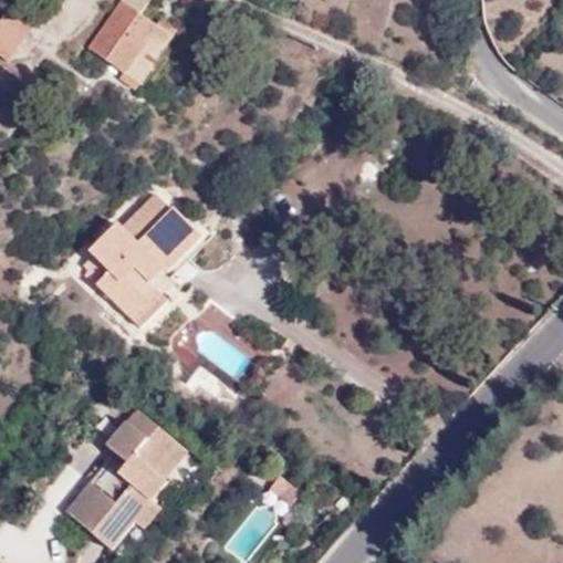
[(0,53),(8,60),(39,17),(20,0),(9,0),(0,14),(0,53)]
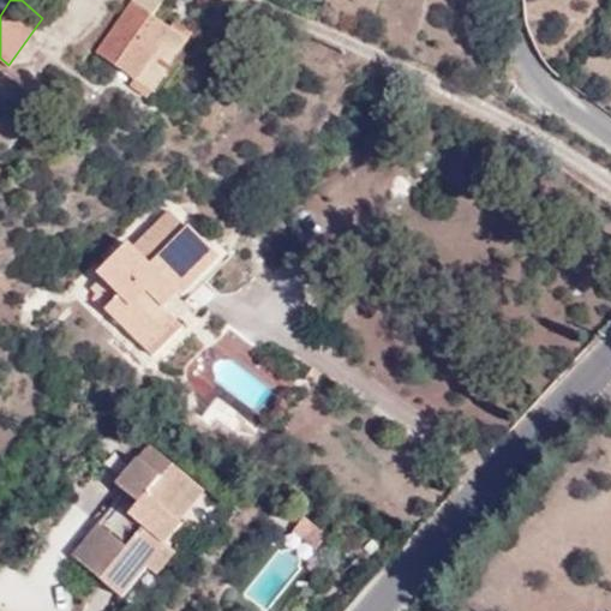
[(148,89),(185,40),(168,25),(150,12),(159,0),(130,0),(95,51),(131,77),(148,89)]
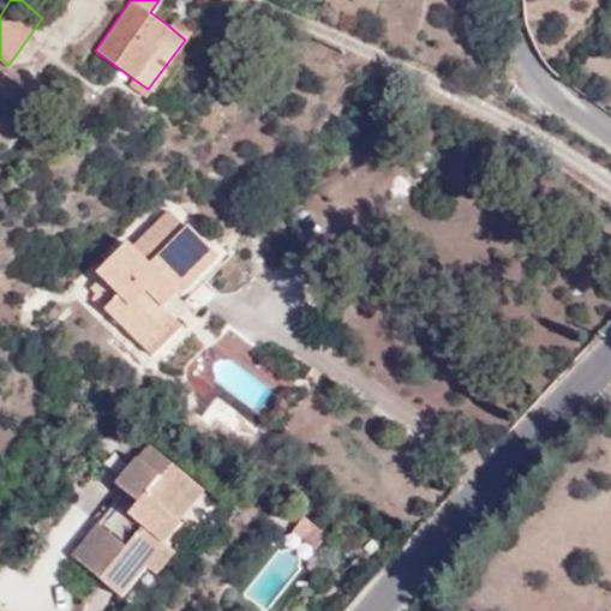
[(191,31),(174,17),(168,25),(185,40),(191,31)]
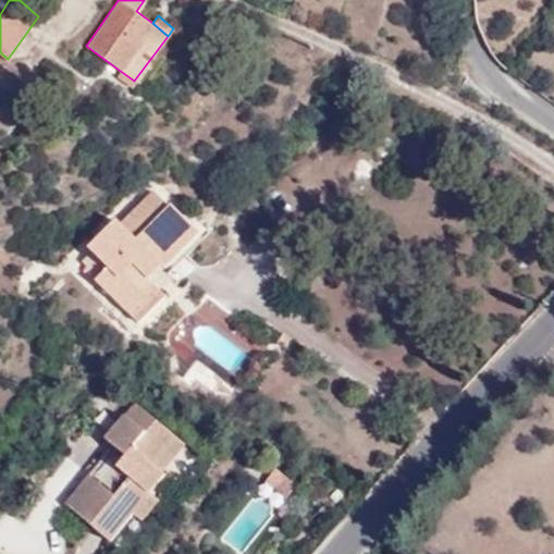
[(128,88),(134,81),(119,70),(114,77),(128,88)]
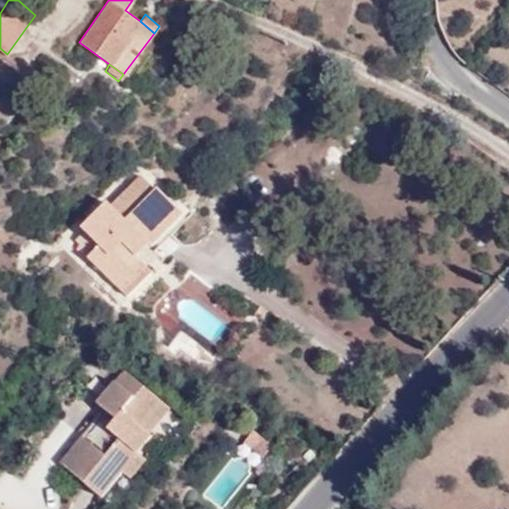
[(130,250),(142,236),(147,242),(150,244),(181,212),(156,186),(153,188),(139,174),(124,188),(128,192),(113,207),(108,202),(106,200),(79,227),(98,246),(87,257),(115,285),(140,260),(134,255),(130,250)]
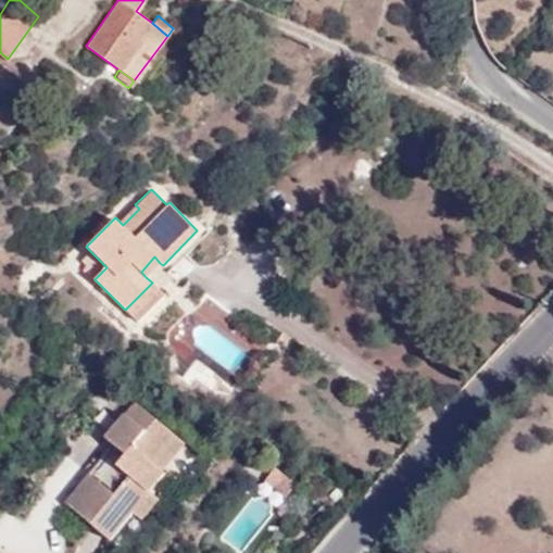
[(135,204),(117,220),(123,225),(139,209),(135,204)]
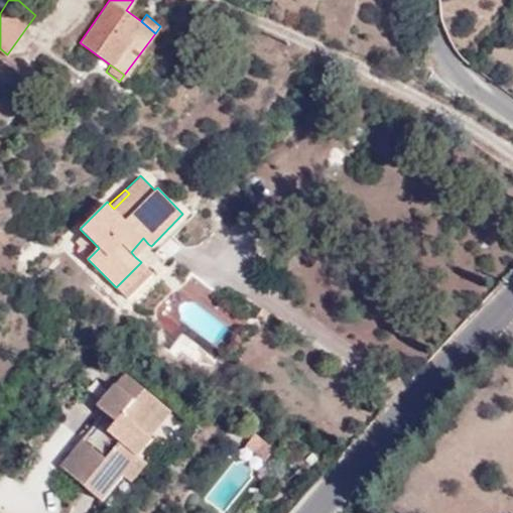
[(148,244),(143,238),(131,252),(135,257),(148,244)]
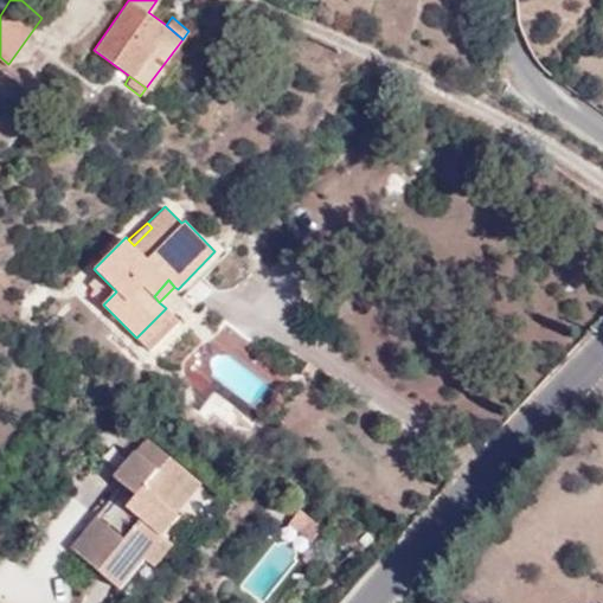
[(143,345),(172,314),(166,308),(136,338),(143,345)]
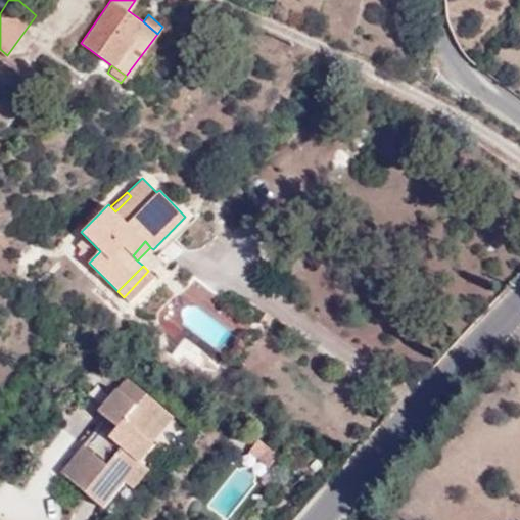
[(150,439),(141,432),(162,407),(126,376),(98,411),(111,422),(114,418),(121,424),(117,427),(101,445),(112,456),(105,464),(104,467),(97,462),(99,458),(84,443),(60,470),(100,504),(122,479),(138,459),(152,442),(150,439)]
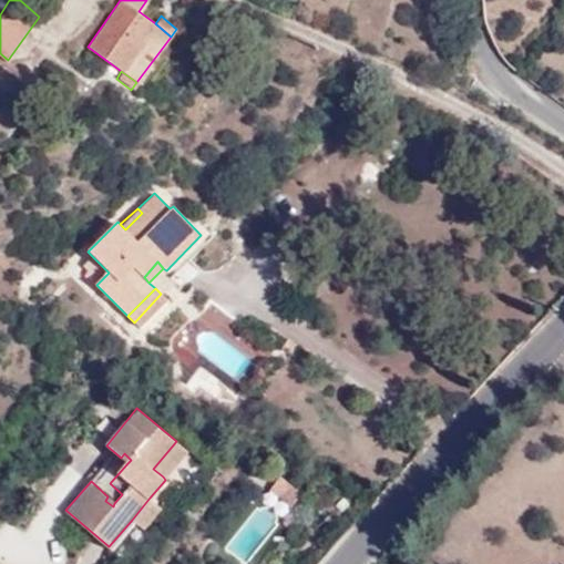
[(163,477),(186,449),(176,441),(153,469),(163,477)]
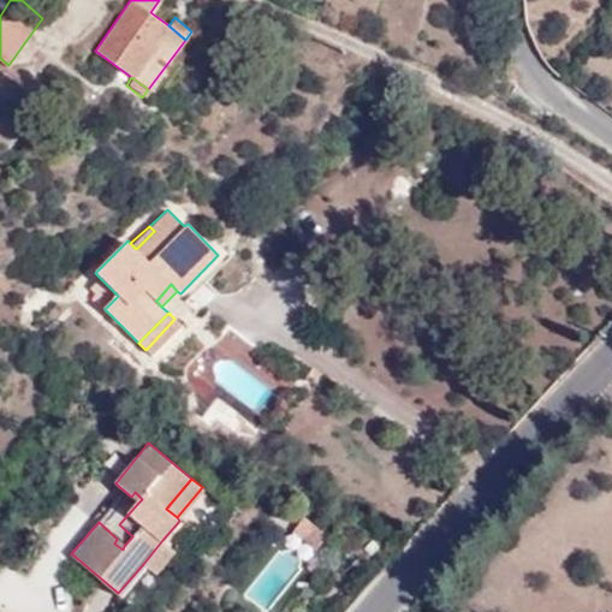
[(131,497),(138,503),(142,499),(135,492),(131,497)]
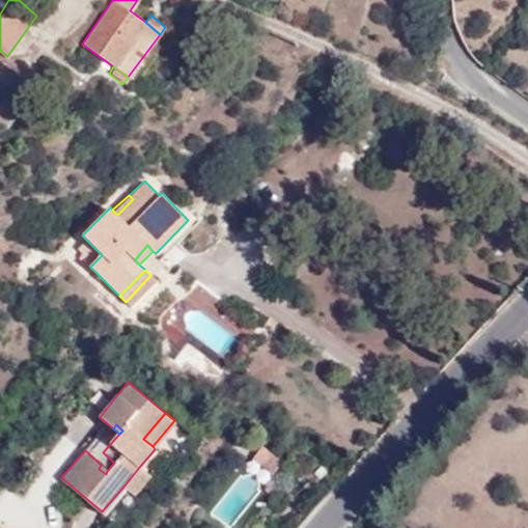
[(280,462),(261,446),(252,456),(271,473),(280,462)]
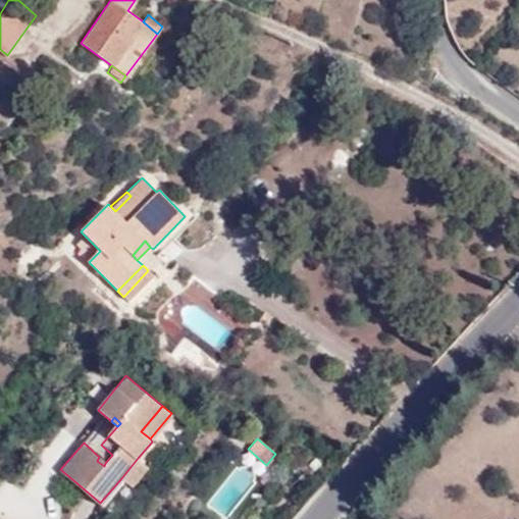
[(105,463),(99,457),(97,461),(104,466),(105,463)]
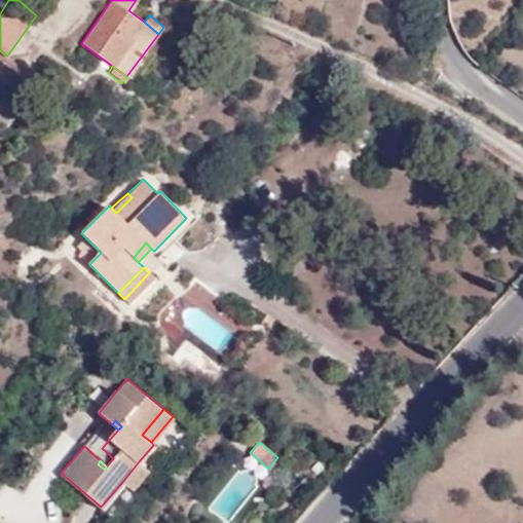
[(131,490),(148,470),(139,461),(122,482),(131,490)]
